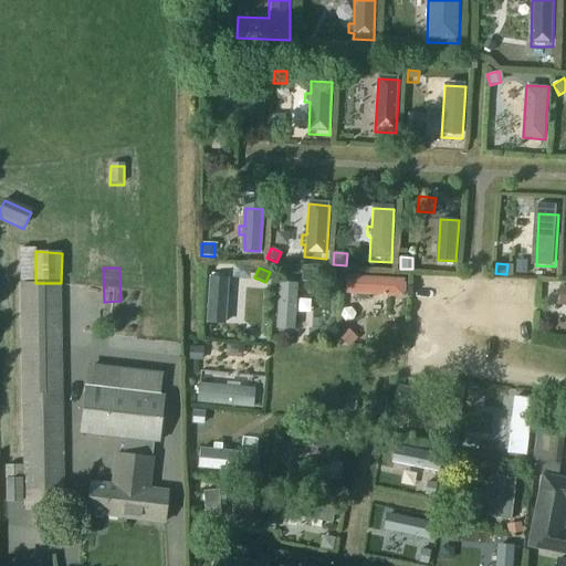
[(314,282),(314,270),(302,269),(301,281),(314,282)]
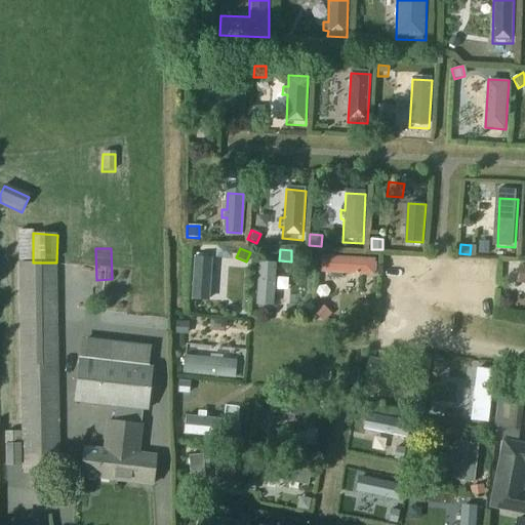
[(369,271),(368,250),(312,251),(313,272),(369,271)]
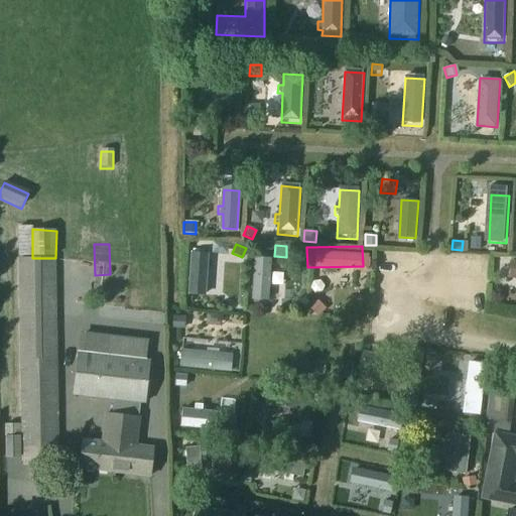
[(190,252),(187,295),(205,296),(208,253),(190,252)]
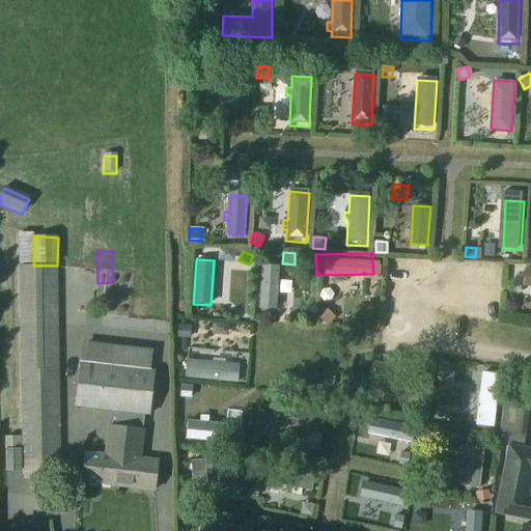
[(58,266),(57,266),(33,266),(19,266),(22,475),(61,474),(58,266)]
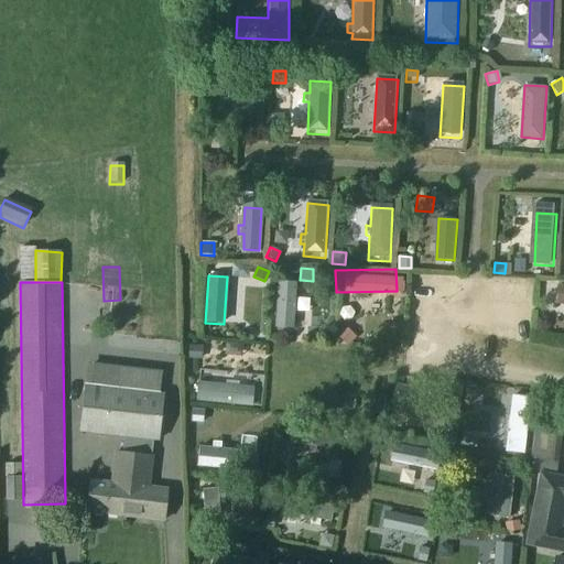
[(278,282),(274,327),(294,328),(297,283),(278,282)]
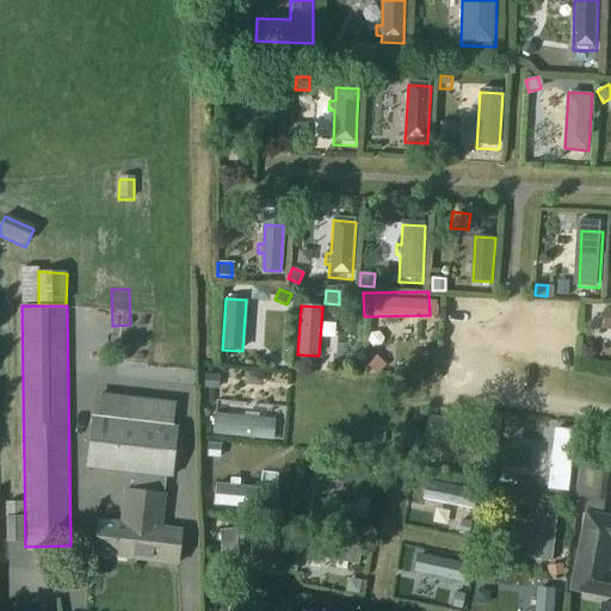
[(217,389),(217,376),(204,376),(203,389),(217,389)]
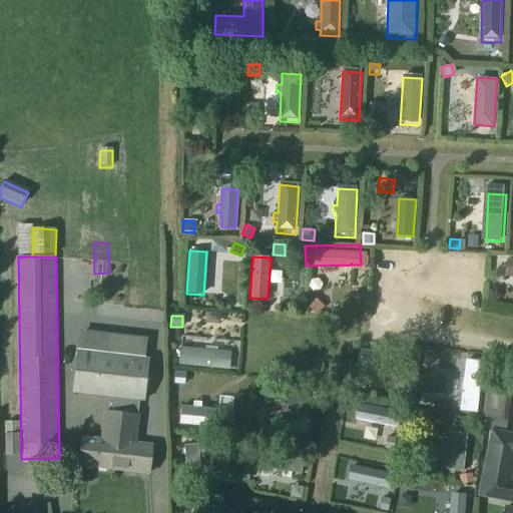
[(179,348),(177,365),(227,370),(229,353),(179,348)]
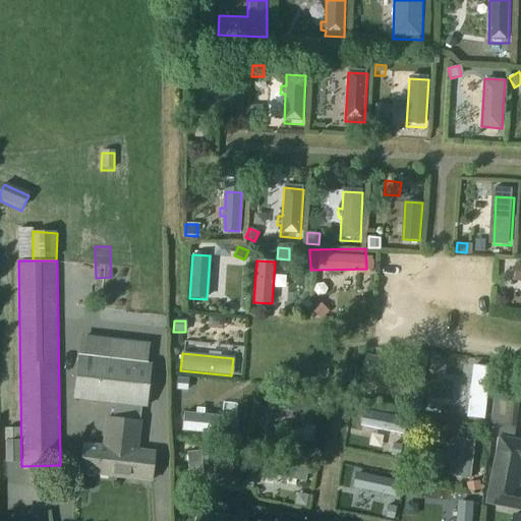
[(367,354),(363,369),(393,377),(391,383),(408,387),(409,382),(412,382),(416,366),(367,354)]
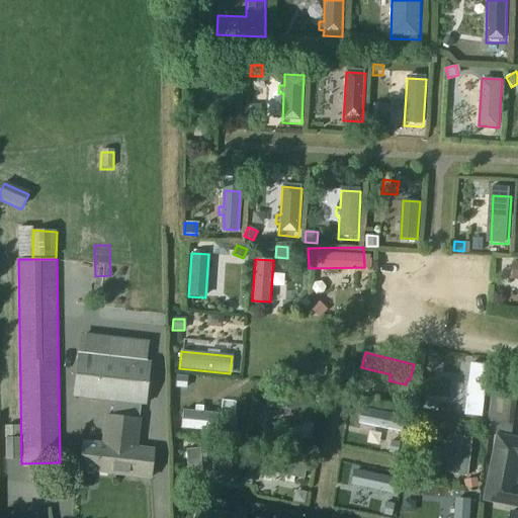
[(77,354),(72,398),(146,407),(151,362),(77,354)]
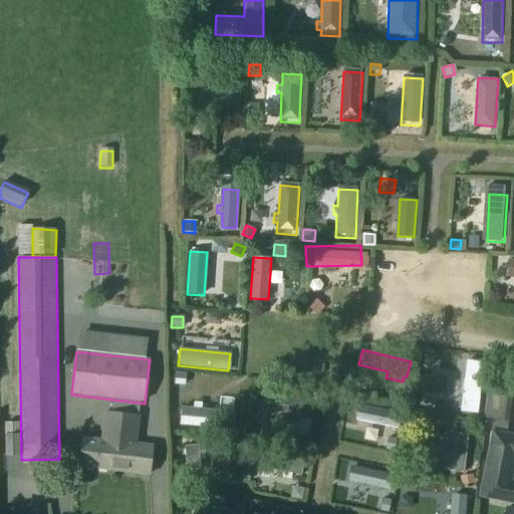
[(184,387),(186,374),(174,373),(173,384),(184,387)]
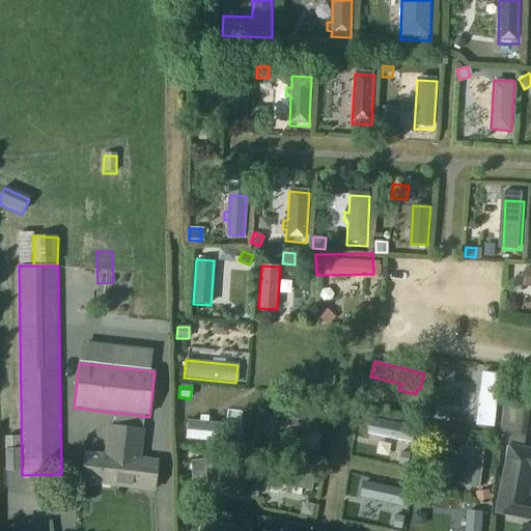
[(466,388),(460,419),(477,421),(481,391),(466,388)]
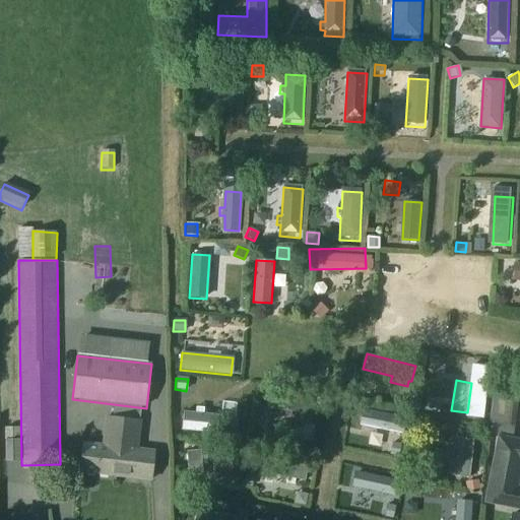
[(270,393),(268,408),(285,411),(284,415),(291,416),(293,411),(313,414),(315,399),(270,393)]
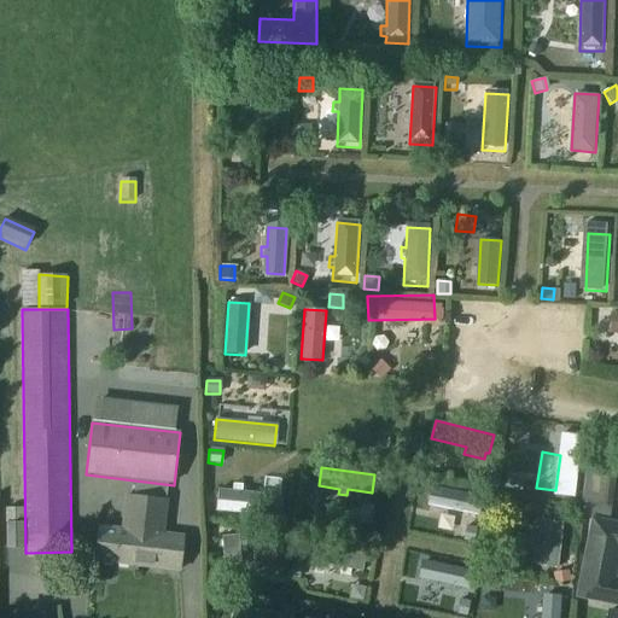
[(430,488),(427,502),(462,509),(465,496),(430,488)]
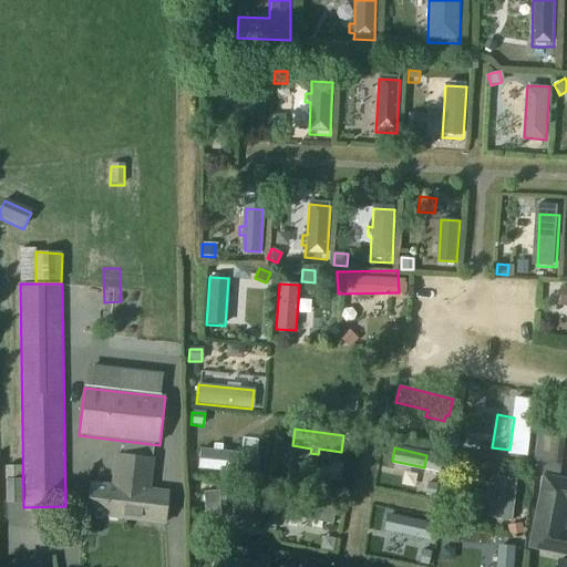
[(199,450),(197,470),(256,475),(257,456),(199,450)]
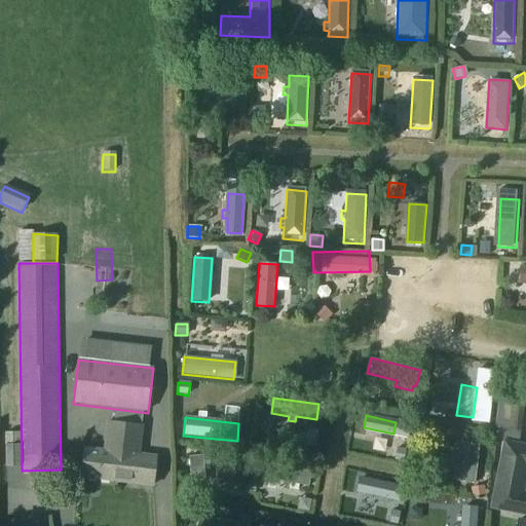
[(117,452),(120,424),(107,422),(104,450),(85,448),(82,478),(115,482),(116,467),(127,470),(129,454),(117,452)]
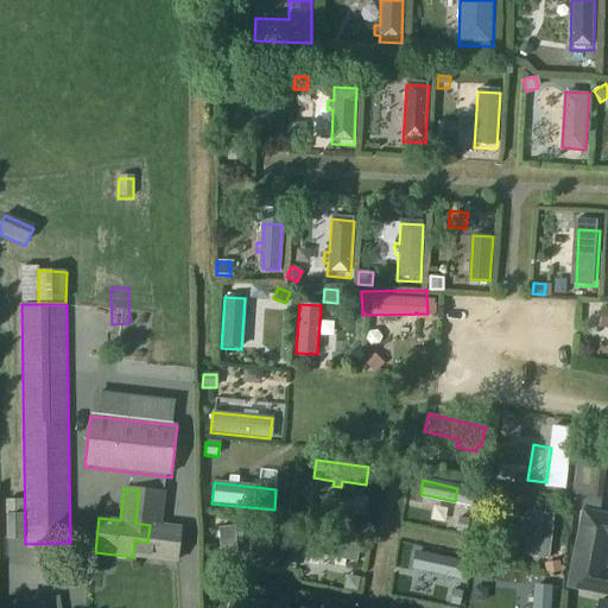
[(179,527),(160,525),(164,493),(139,491),(135,523),(150,525),(147,543),(134,540),(133,557),(176,561),(179,527)]
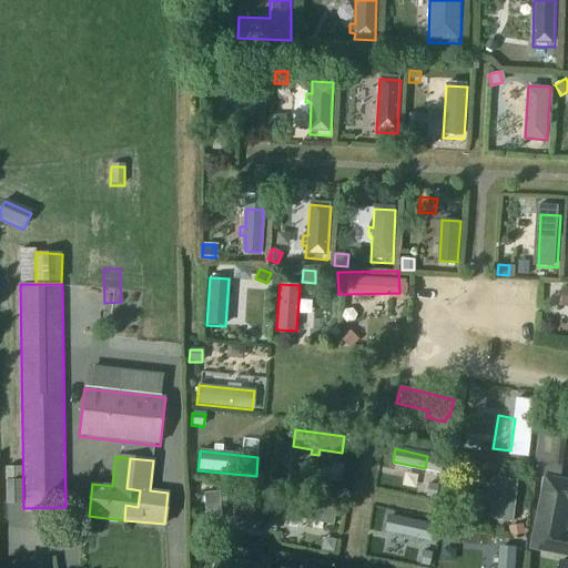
[(6,469),(6,508),(22,508),(22,469),(6,469)]
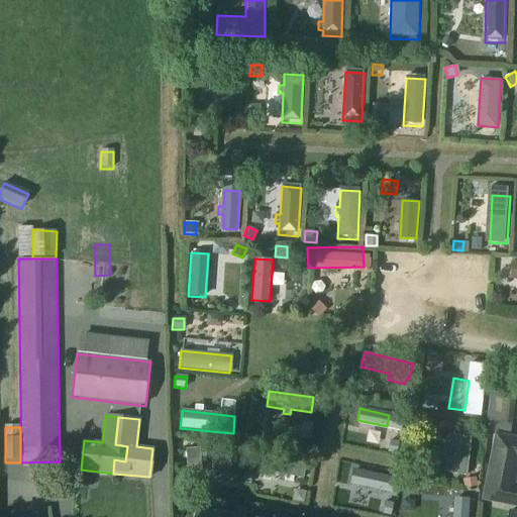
[(456,435),(452,474),(467,476),(472,437),(456,435)]
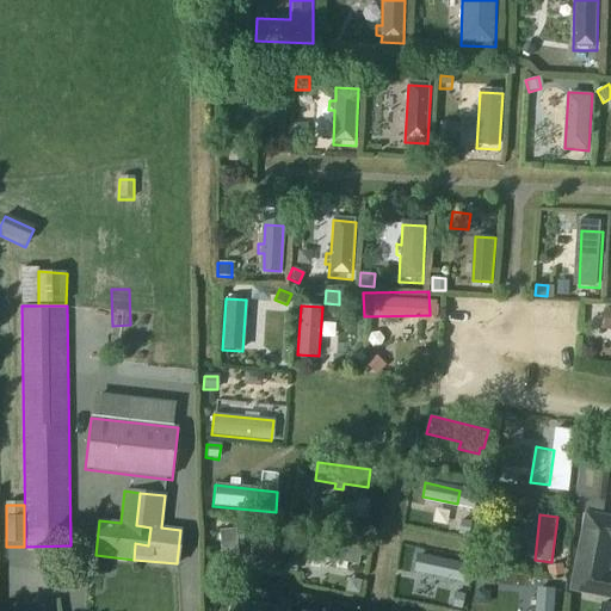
[(610,519),(586,514),(568,593),(610,602),(610,574),(608,574),(610,559),(610,519)]
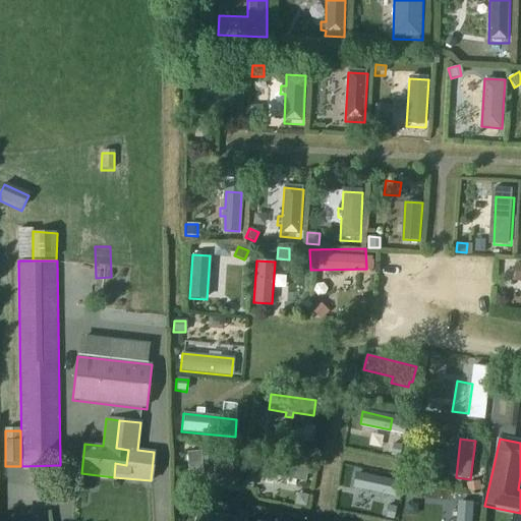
[(224,459),(235,461),(236,452),(226,450),(224,459)]
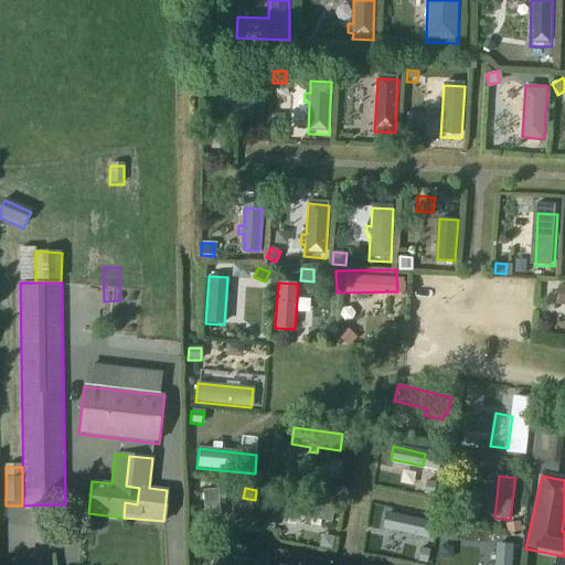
[(220,489),(202,490),(205,531),(222,530),(220,489)]
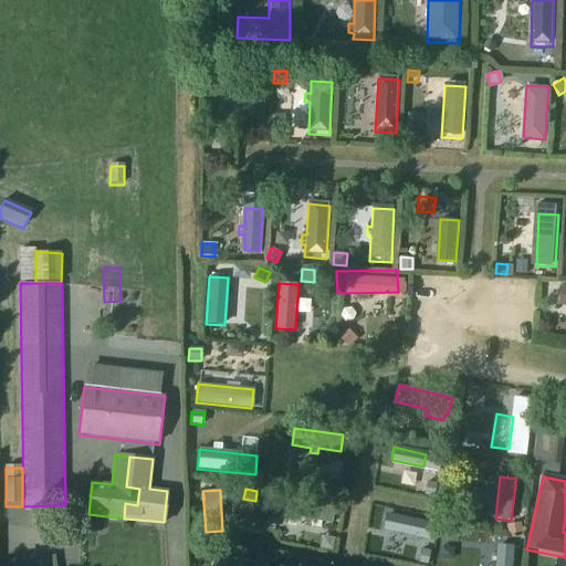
[(289,500),(286,515),(333,523),(336,509),(289,500)]
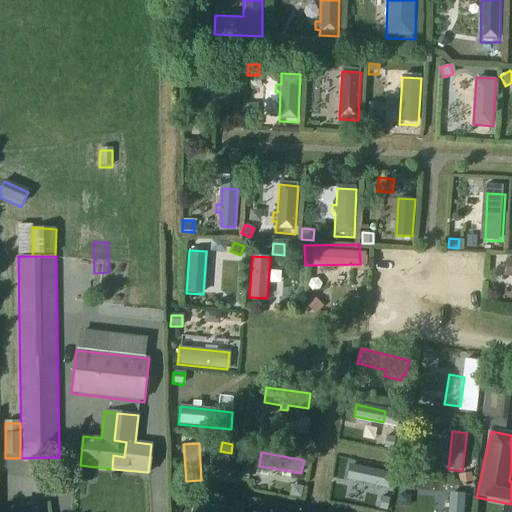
[(341,467),(338,480),(378,489),(381,476),(341,467)]
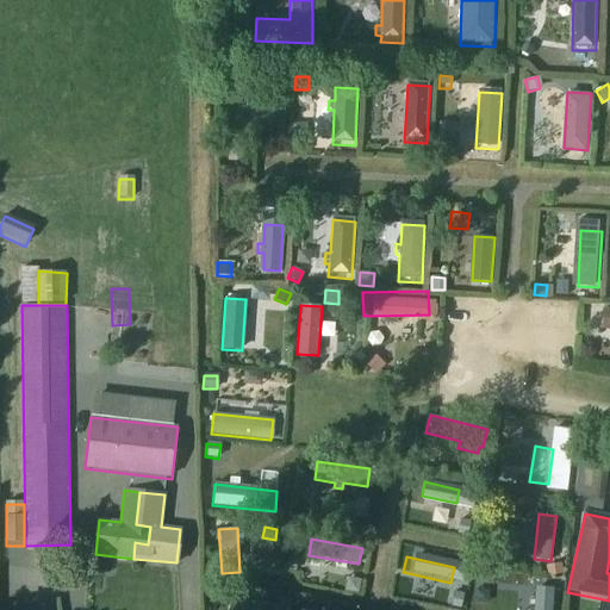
[(285,568),(296,571),(298,560),(287,558),(285,568)]
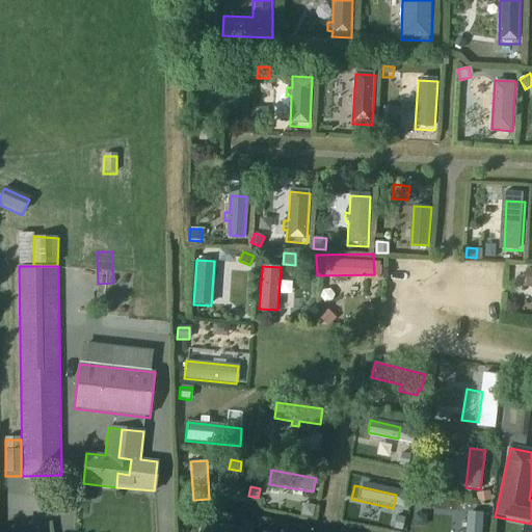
[(473,531),(474,506),(459,506),(458,531),(473,531)]
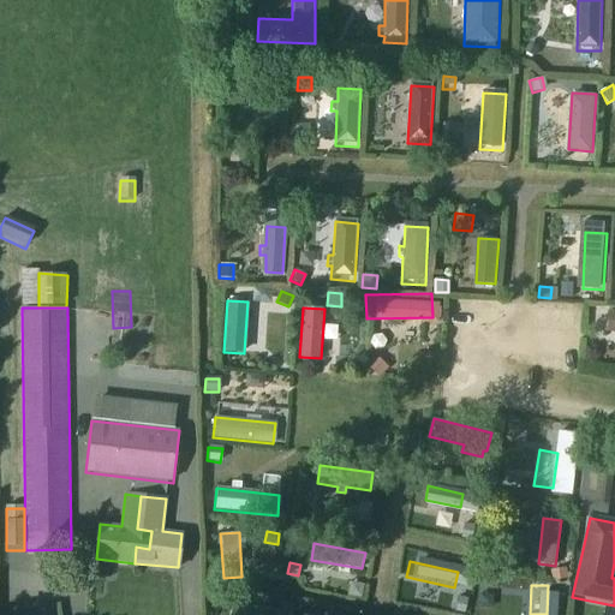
[(279,603),(275,614),(290,614),(292,605),(279,603)]
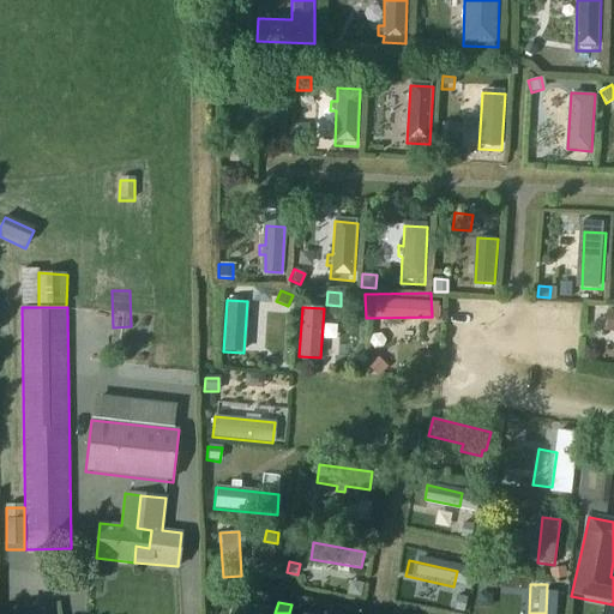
[(230,603),(228,613),(274,613),(275,612),(233,603),(230,603)]
